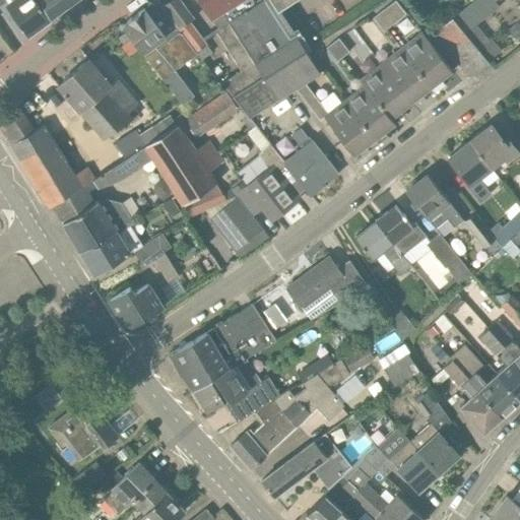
[(49,17),(36,0),(13,0),(7,5),(29,35),(50,19),(49,17)]
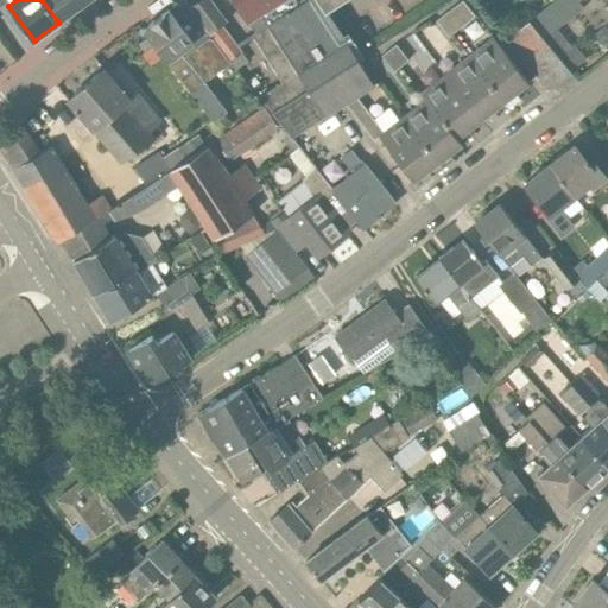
[(58,23),(80,7),(75,0),(46,0),(57,20),(58,23)]
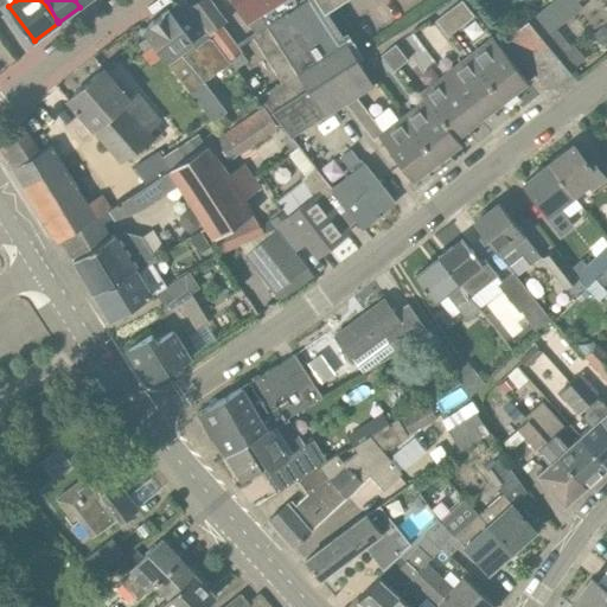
[(167,8),(141,29),(213,122),(224,114),(202,84),(230,62),(230,61),(242,51),(222,25),(227,21),(209,0),(197,0),(189,7),(184,1),(170,12),(167,8)]
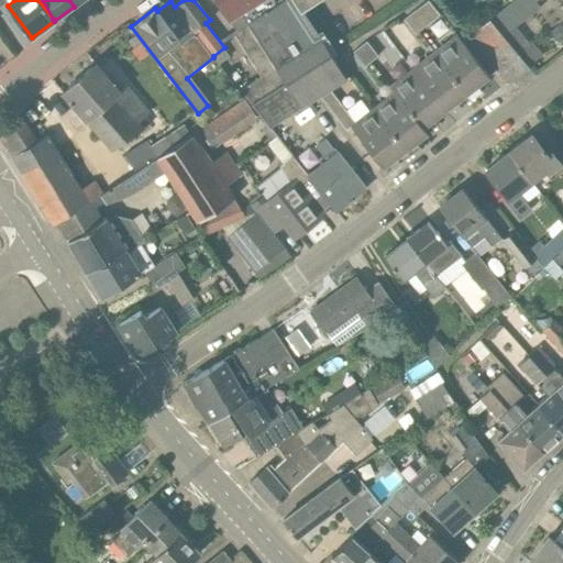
[(271,125),(319,95),(330,89),(346,78),(300,6),(296,0),(217,0),(236,30),(233,32),(261,76),(241,90),(271,125)]
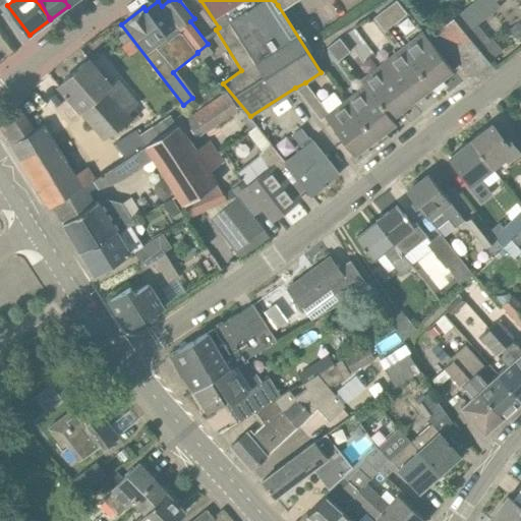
[(394,0),(380,11),(391,25),(406,12),(396,0),(394,0)]
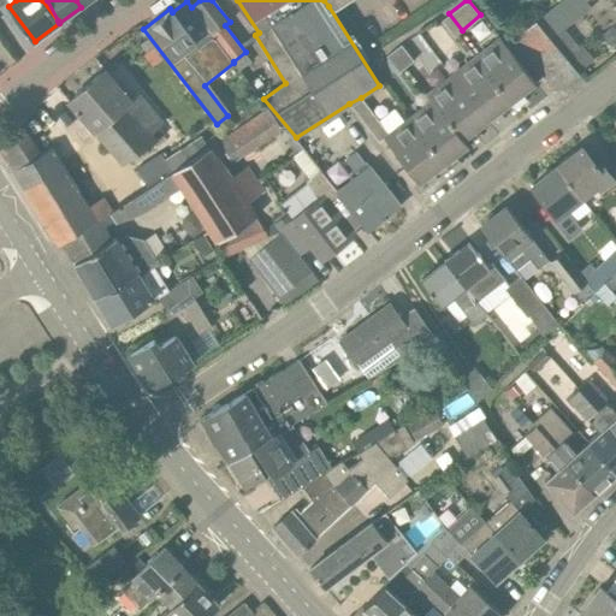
[(562,0),(537,21),(552,41),(596,7),(590,0),(562,0)]
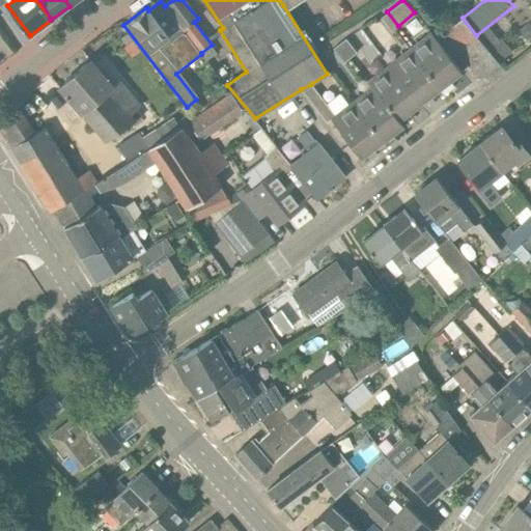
[(398,26),(387,11),(381,17),(391,31),(398,26)]
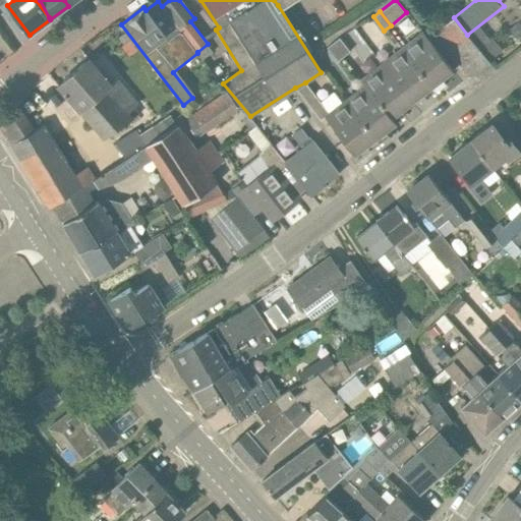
[(436,33),(471,77),(489,63),(467,35),(454,17),(436,33)]
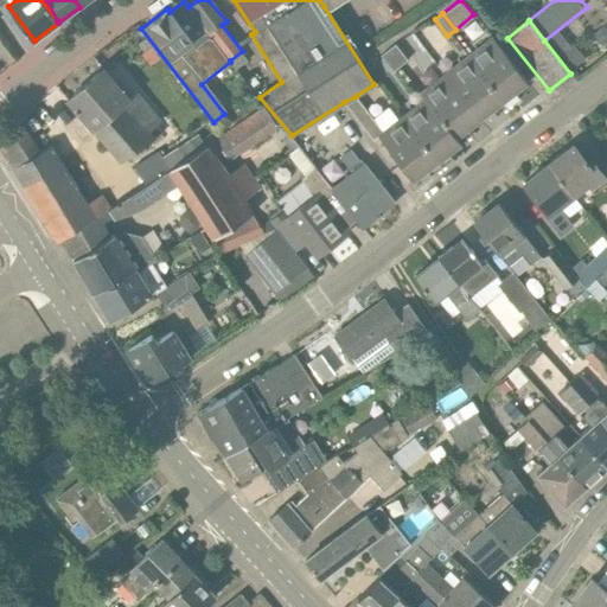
[(415,31),(401,39),(409,53),(423,44),(415,31)]
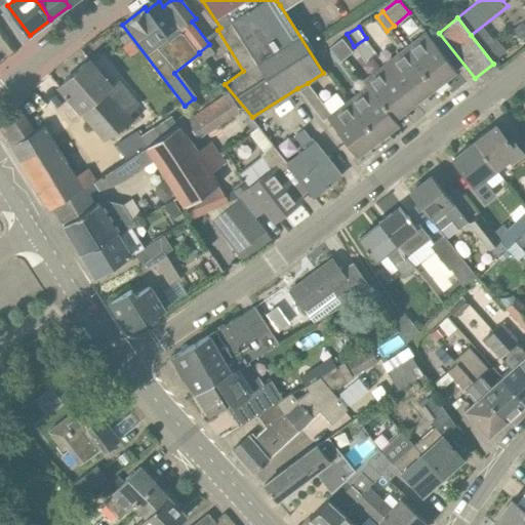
[(404,48),(439,91),(448,83),(444,78),(455,70),(426,31),(404,48)]
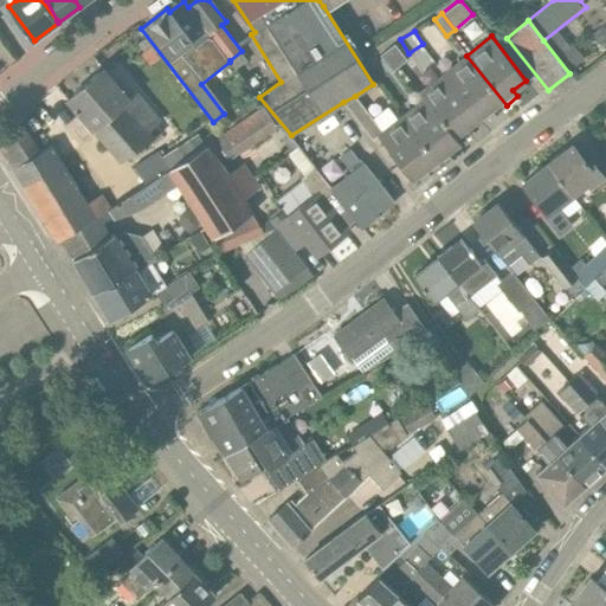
[(387,49),(399,65),(407,59),(394,44),(387,49)]
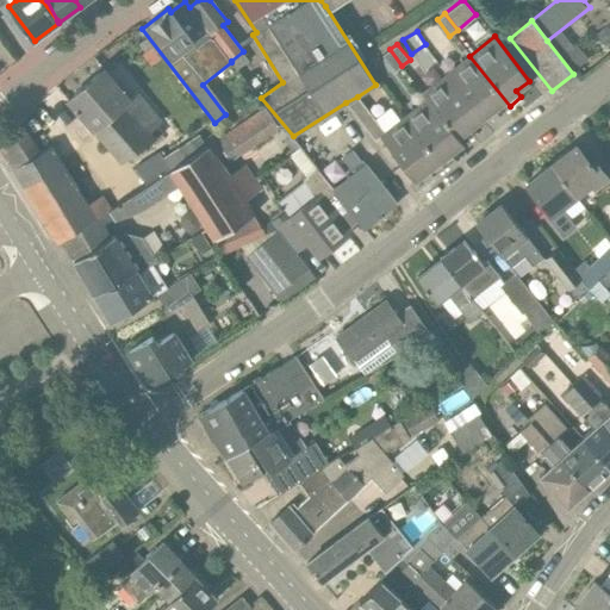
[(402,66),(390,49),(383,55),(394,72),(402,66)]
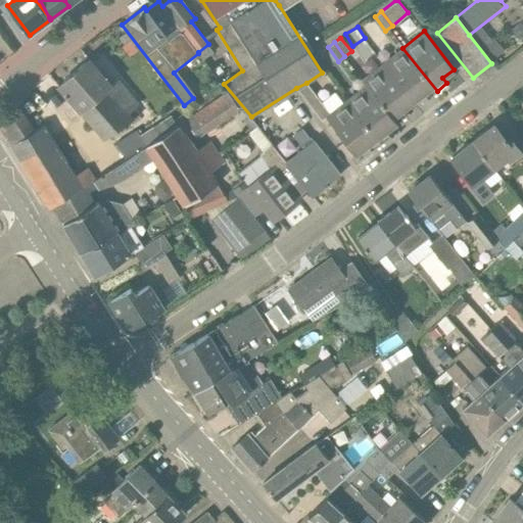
[(427,99),(437,91),(402,48),(382,64),(413,102),(423,94),(427,99)]
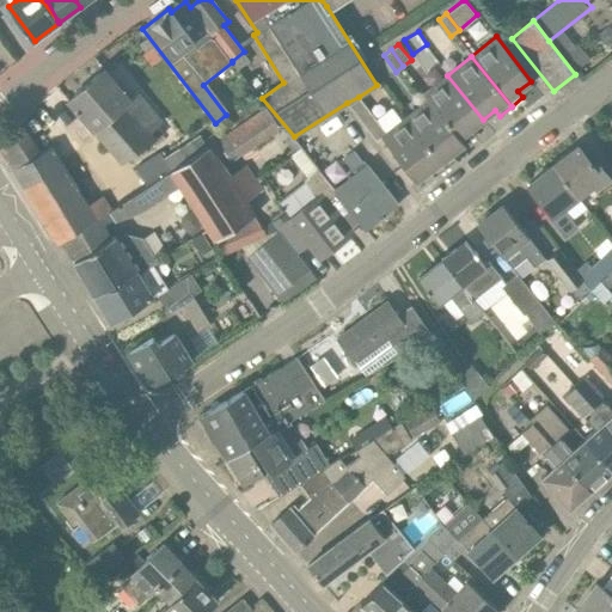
[(139,92),(130,101),(104,69),(68,101),(95,132),(122,164),(157,139),(164,133),(159,127),(164,122),(139,92)]
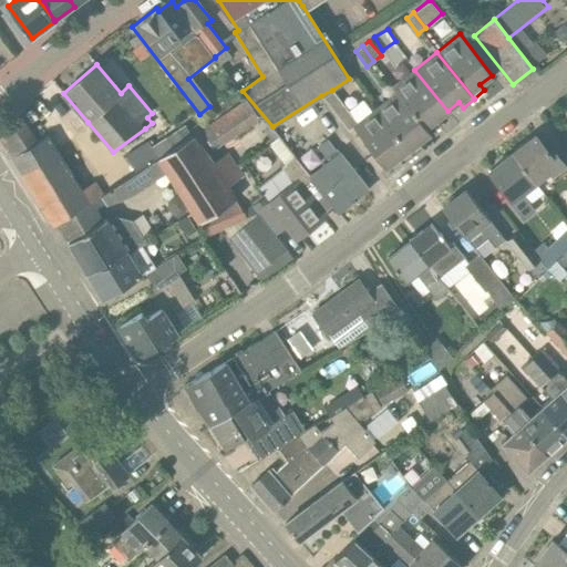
[(436,120),(447,111),(414,70),(392,86),(397,92),(430,133),(441,125),(436,120)]
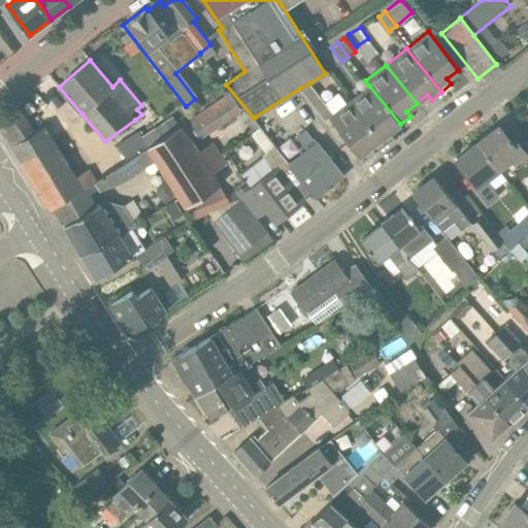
[(333,114),(309,84),(299,89),(325,122),(329,119),(333,114)]
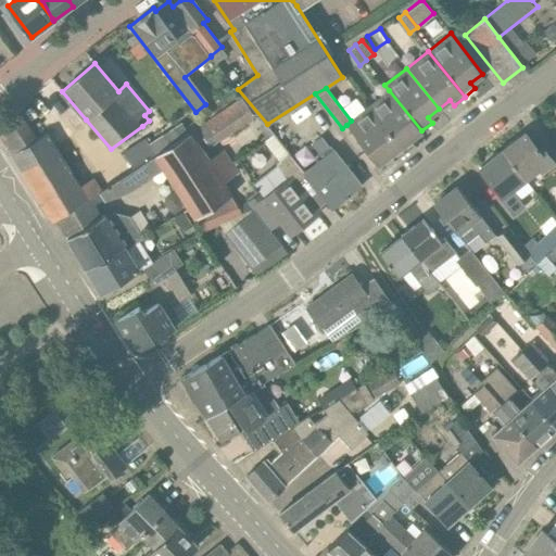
[(411,140),(421,130),(389,90),(367,108),(404,153),(415,146),(411,140)]
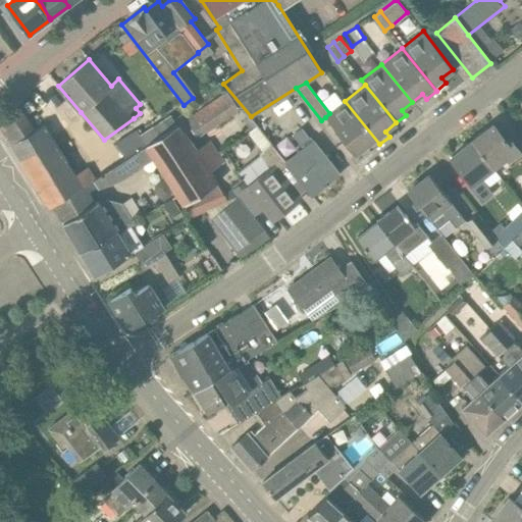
[(185,120),(197,137),(239,109),(226,92),(193,114),(185,120)]
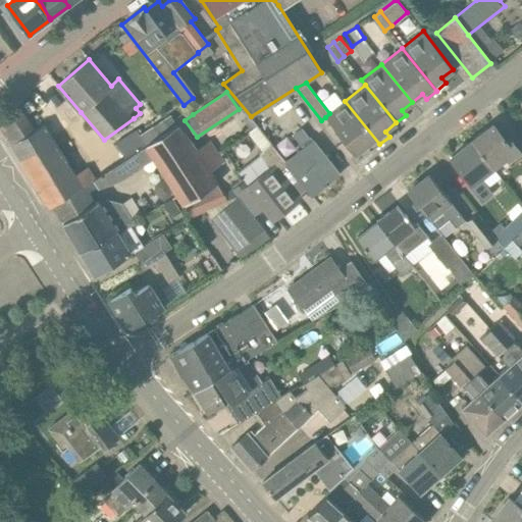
[(370,152),(379,144),(345,101),(329,113),(325,117),(355,155),(366,147),(370,152)]
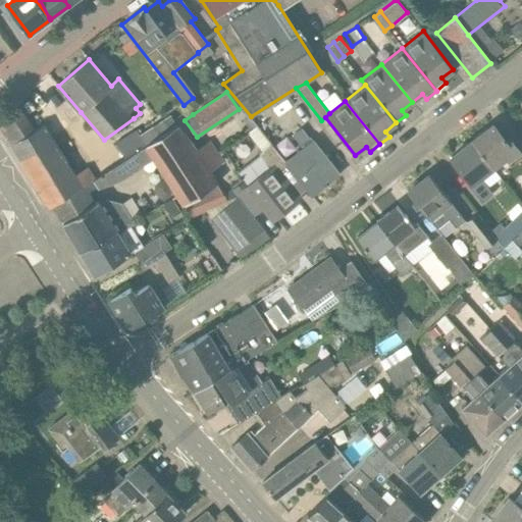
[(145,132),(152,143),(177,125),(171,115),(145,132)]
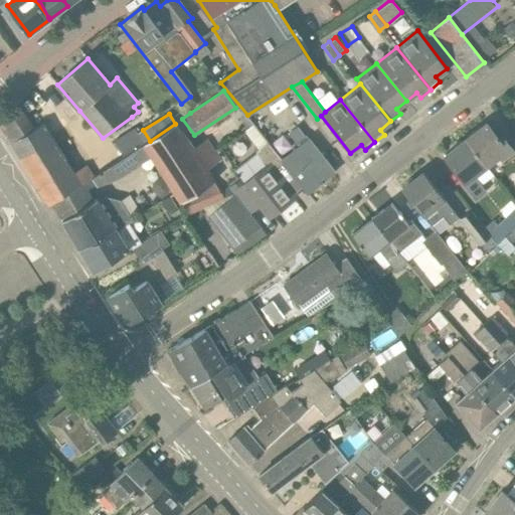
[(144,144),(142,146),(150,158),(180,203),(181,202),(215,181),(216,180),(209,169),(220,161),(207,139),(194,147),(178,122),(175,124),(150,141),(144,144)]
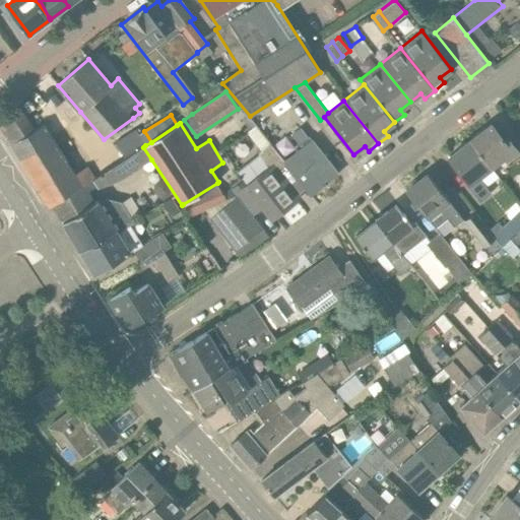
[(469,139),(492,169),(505,159),(509,165),(519,155),(519,150),(507,134),(503,137),(491,123),(469,139)]
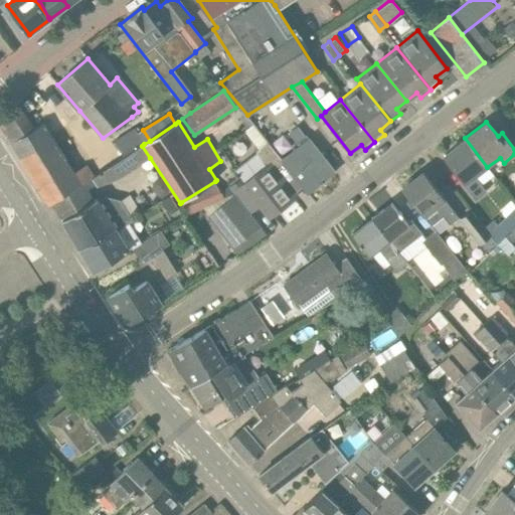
[(45,123),(44,124),(11,142),(49,206),(52,204),(95,176),(88,165),(75,172),(45,123)]
